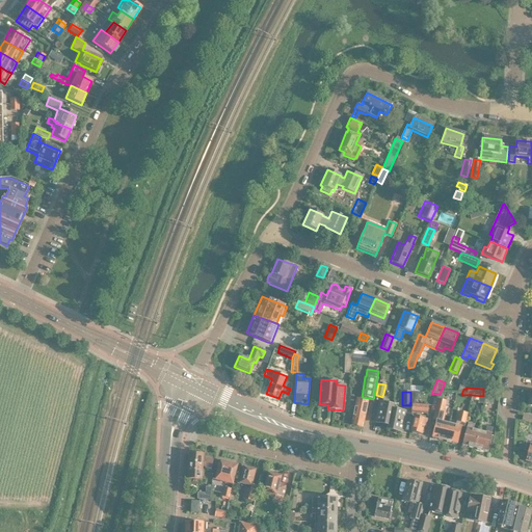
[(483,404),(485,397),(484,397),(483,396),(471,395),(471,398),(470,403),(473,403),(475,398),(478,399),(477,403),(483,404)]
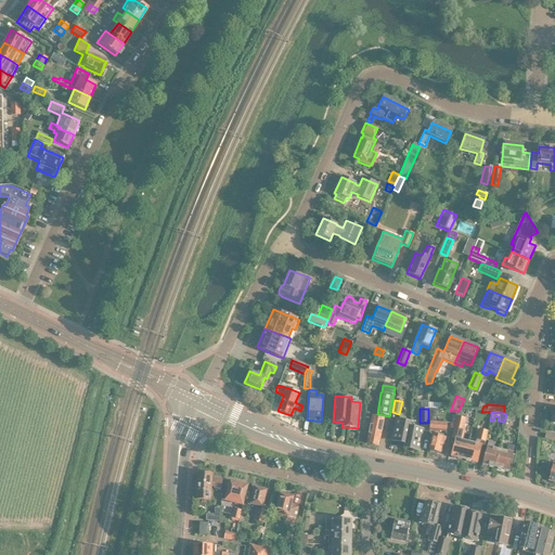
[(365,415),(365,424),(370,425),(365,443),(377,447),(384,418),(384,415),(377,414),(376,416),(372,415),(372,417),(365,415)]
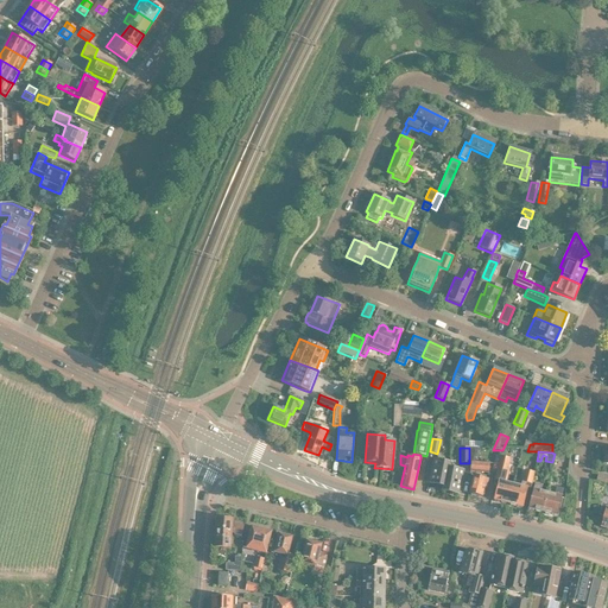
[(493,500),(508,504),(513,485),(504,482),(510,458),(501,456),(500,458),(496,472),(496,473),(500,473),(493,500)]
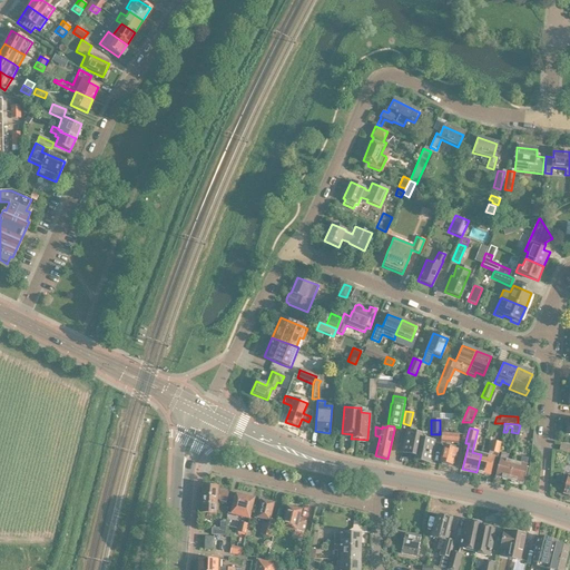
[(415,457),(421,433),(406,431),(402,453),(415,457)]
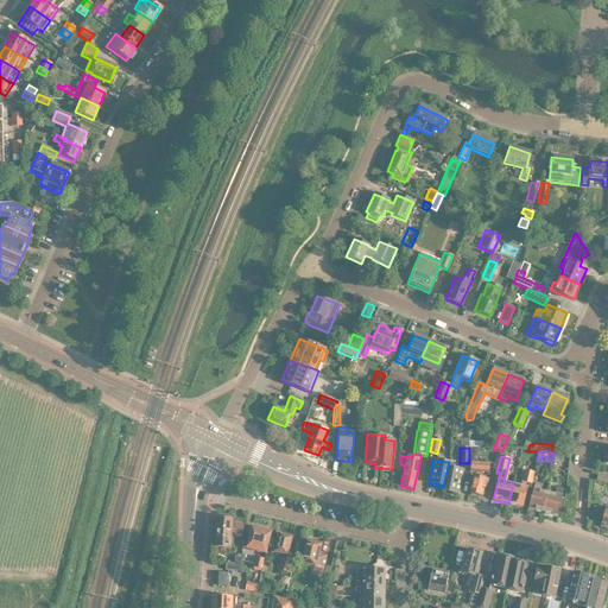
[(457,494),(462,469),(449,467),(450,463),(449,462),(443,487),(444,487),(443,491),(457,494)]
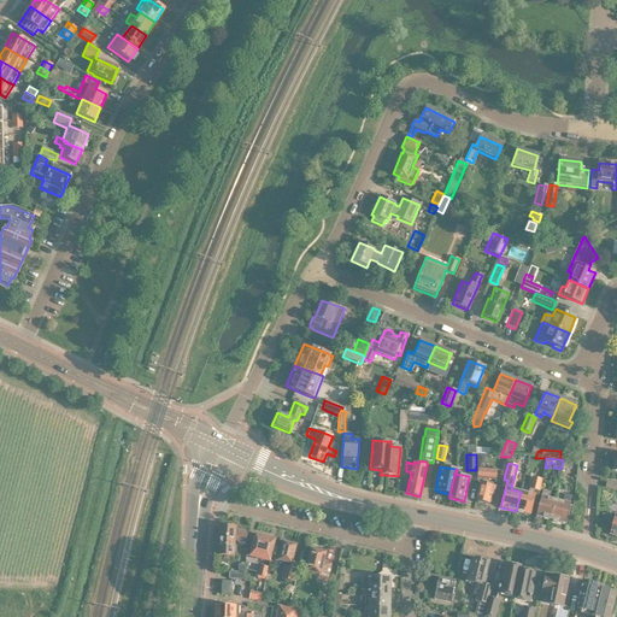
[(495,480),(497,470),(479,469),(477,479),(495,480)]
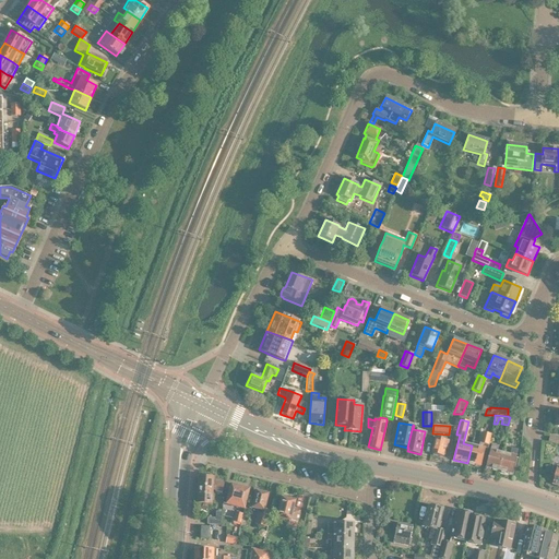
[(479,466),(484,449),(487,450),(490,435),(482,432),(478,447),(472,445),(467,463),(479,466)]
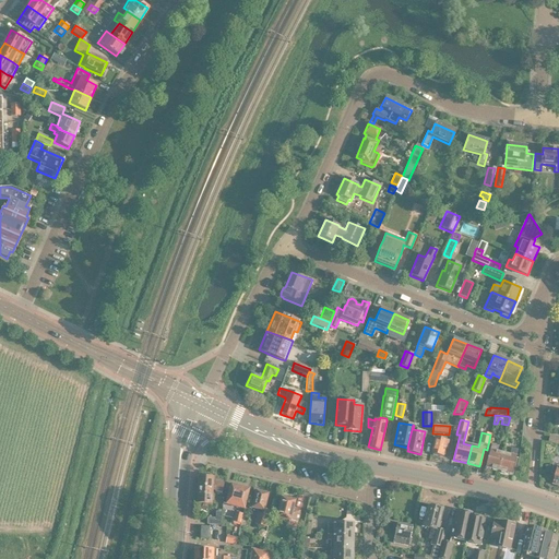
[(436,437),(430,453),(442,456),(444,449),(445,450),(449,441),(447,440),(447,438),(440,436),(440,439),(436,437)]
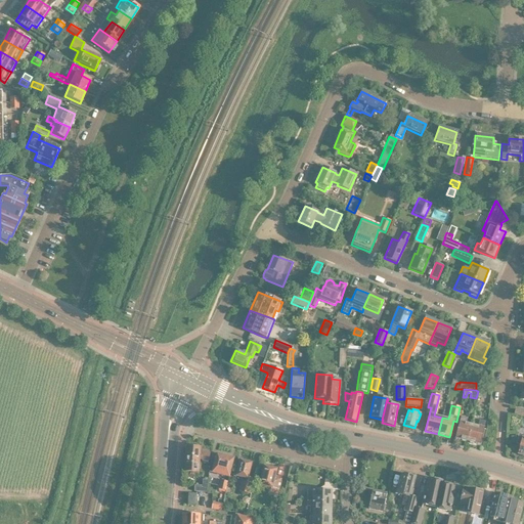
[(454,438),(467,441),(471,425),(466,423),(467,419),(461,417),(460,422),(454,438)]
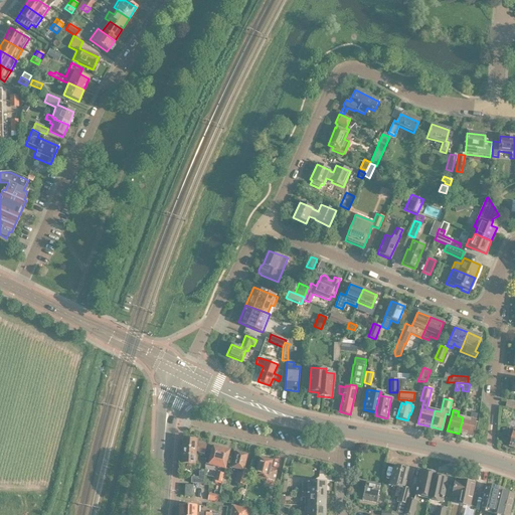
[(469,418),(463,417),(459,434),(471,437),(477,414),(471,413),(469,418)]
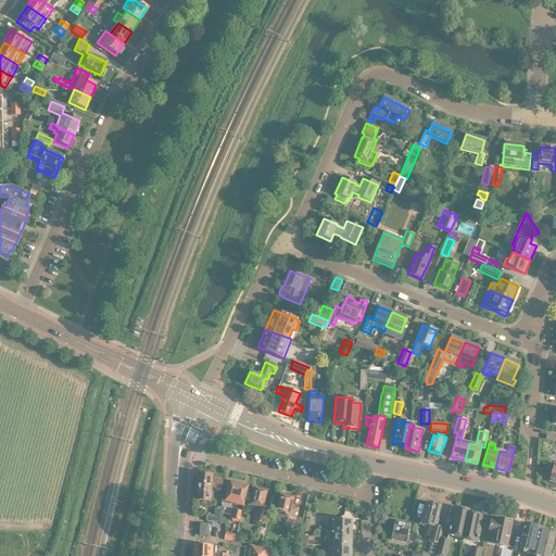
[(555,462),(550,460),(546,471),(552,472),(548,482),(555,483),(555,462)]
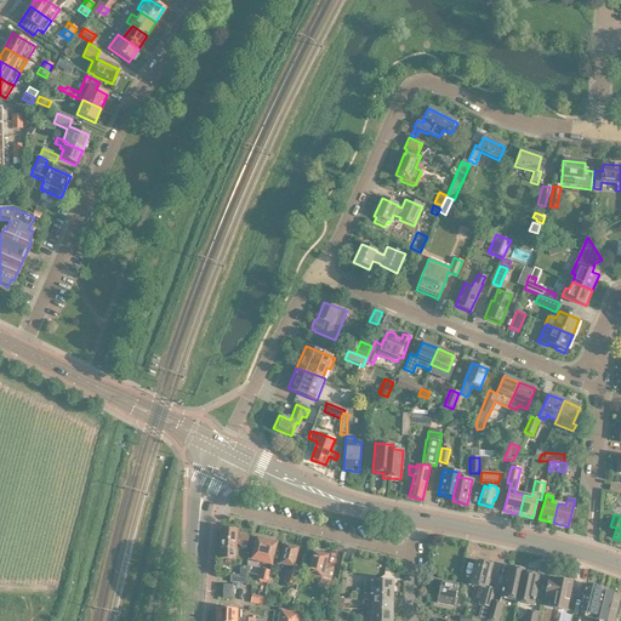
[(222,565),(229,565),(231,560),(234,560),(235,545),(246,547),(249,536),(235,533),(235,531),(221,530),(218,559),(222,560),(222,565)]
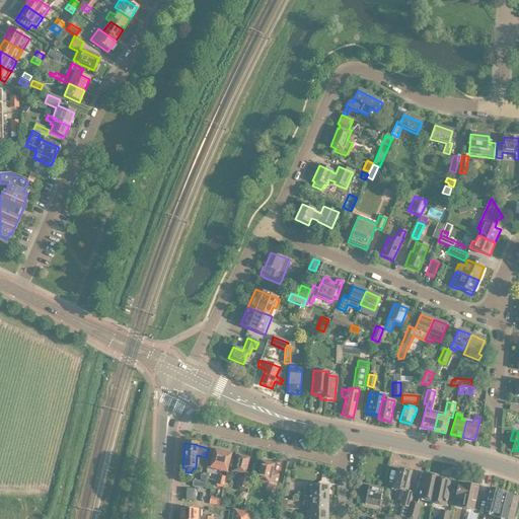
[(209,468),(226,472),(230,454),(214,449),(209,468)]
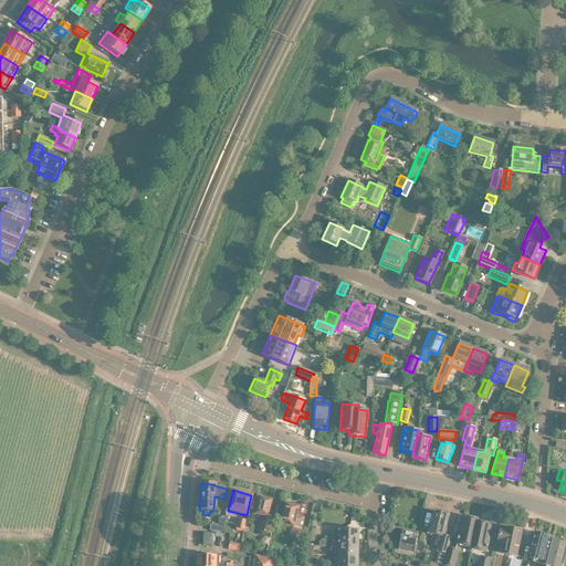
[(259,498),(254,515),(261,516),(257,531),(270,534),(274,517),(268,516),(272,501),(259,498)]
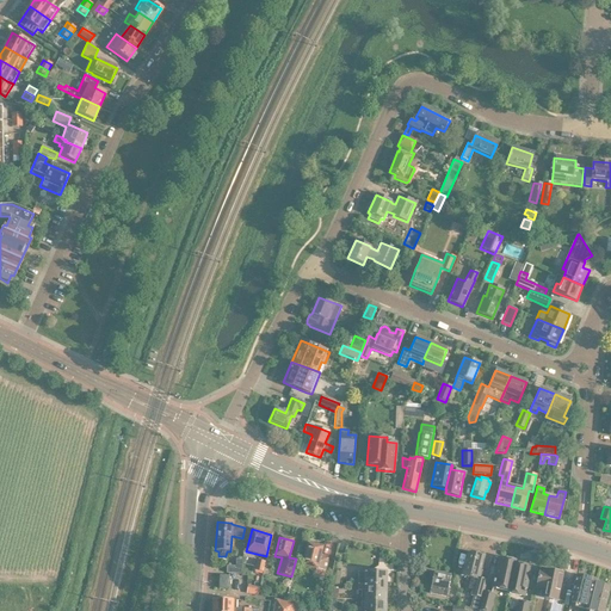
[(307,544),(301,566),(316,571),(315,573),(315,574),(315,575),(322,578),(327,562),(320,560),(322,548),(307,544)]
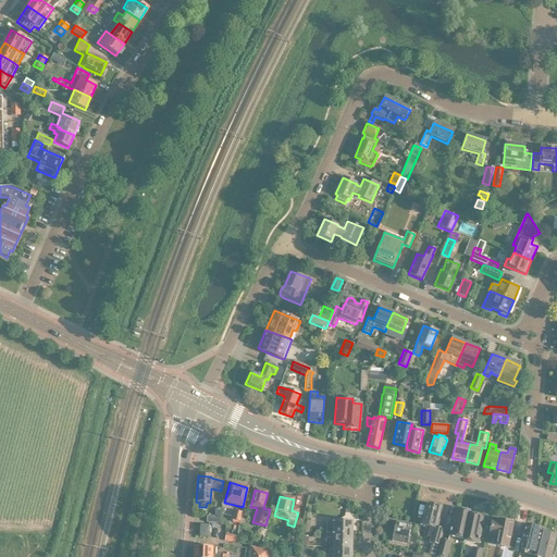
[(444,530),(437,529),(440,522),(437,522),(442,507),(437,506),(436,507),(426,505),(421,527),(430,529),(428,539),(431,539),(430,544),(440,546),(442,540),(444,530)]
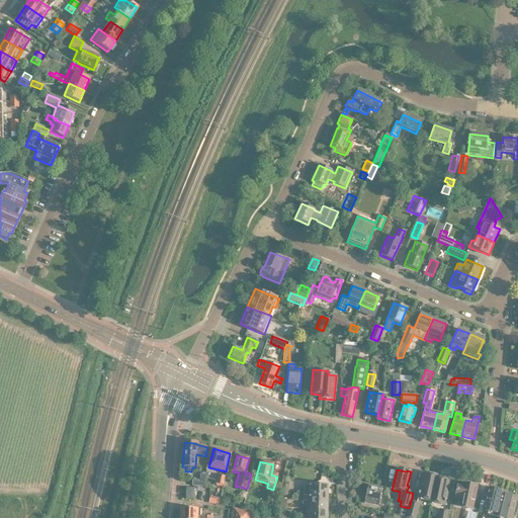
[(418,495),(418,498),(431,501),(436,478),(437,476),(424,473),(421,488),(420,488),(419,493),(418,493),(418,495)]
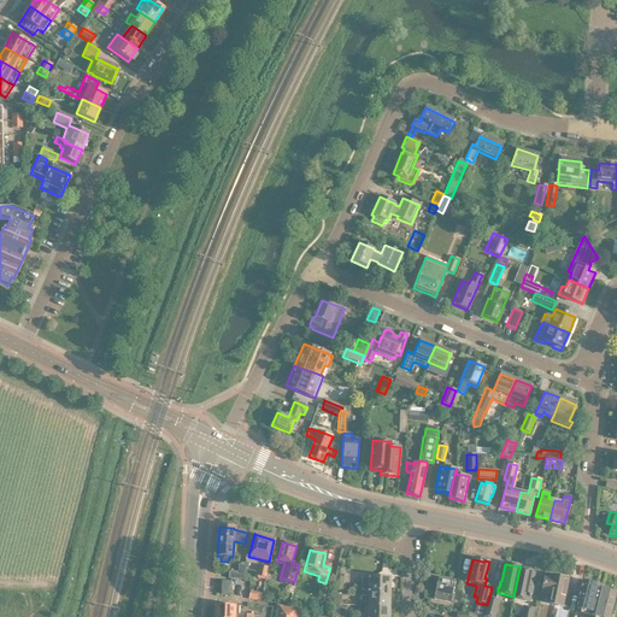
[(228,580),(242,581),(245,565),(238,565),(238,573),(228,573),(228,580)]
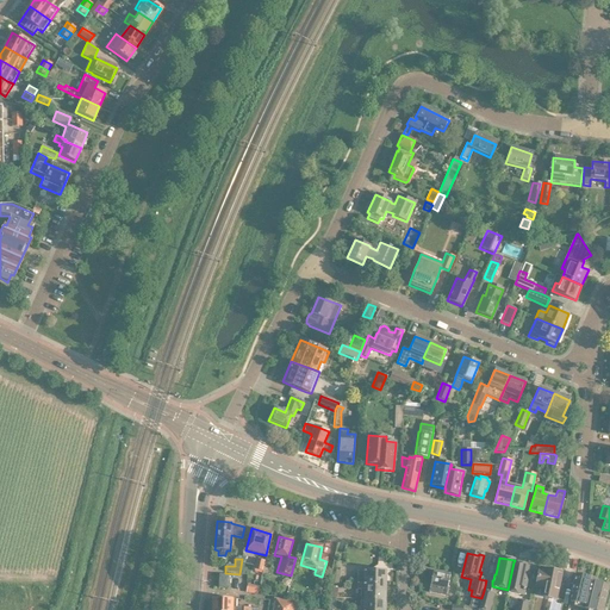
[(262,572),(265,561),(256,559),(254,570),(262,572)]
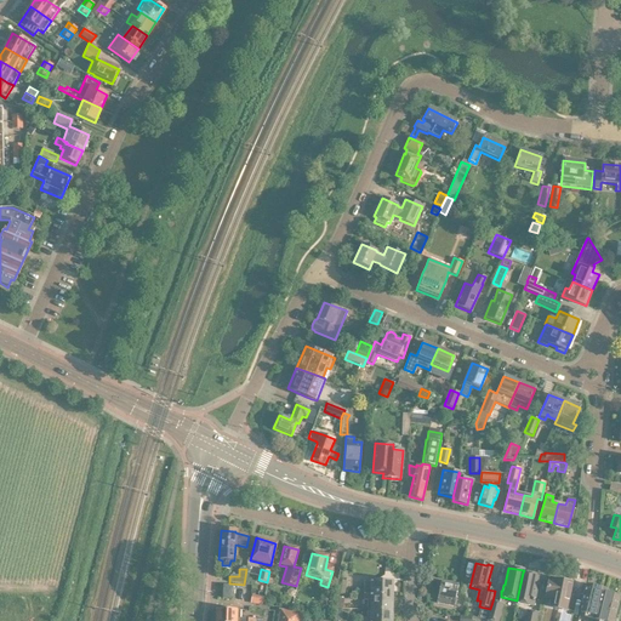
[(517,603),(533,607),(534,603),(535,599),(536,593),(535,593),(539,576),(523,573),(517,600),(517,603)]
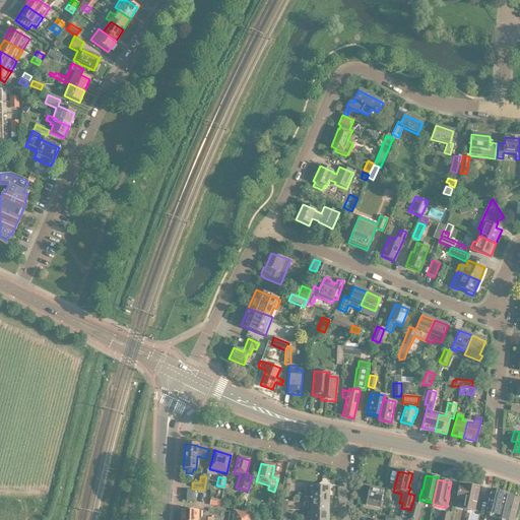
[(460,485),(457,500),(464,502),(463,509),(469,510),(470,511),(474,511),(474,512),(479,489),(463,485),(463,486),(460,485)]
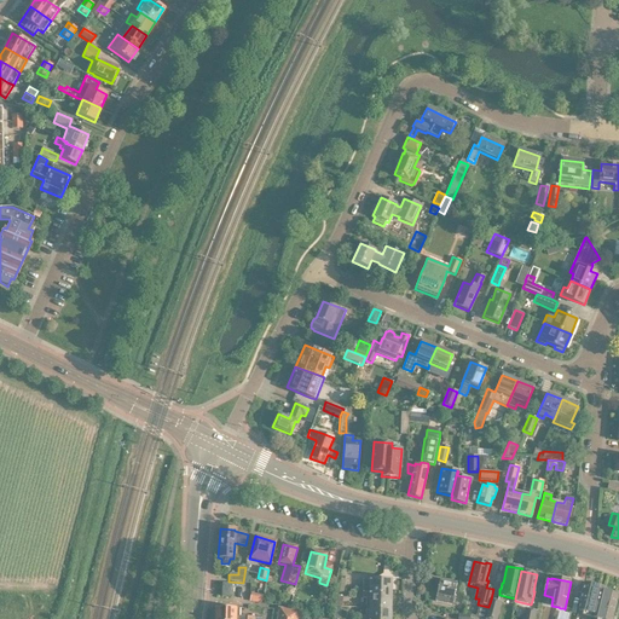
[(363,593),(391,594),(391,580),(363,580),(363,593)]
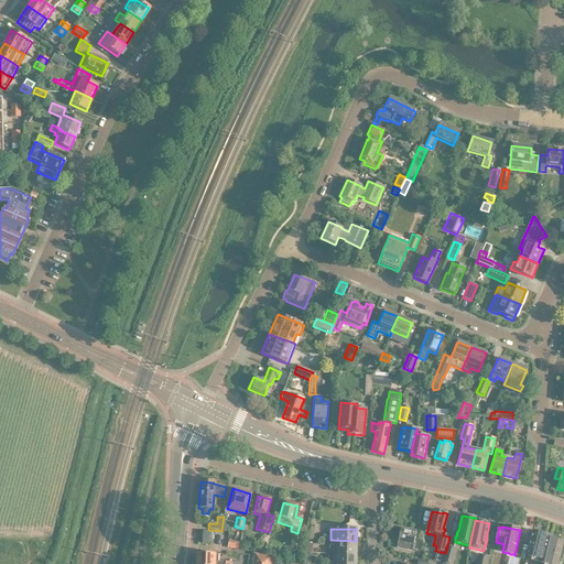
[(415,533),(400,530),(399,533),(398,533),(397,538),(398,539),(398,542),(397,549),(411,552),(413,545),(415,533)]
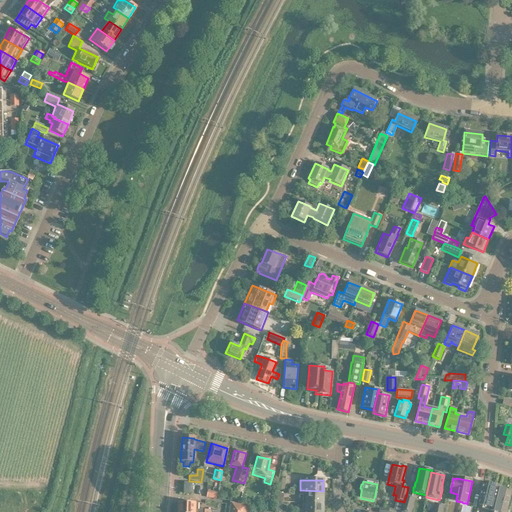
[(483,482),(478,505),(489,508),(488,511),(504,511),(509,492),(499,489),(499,486),(483,482)]
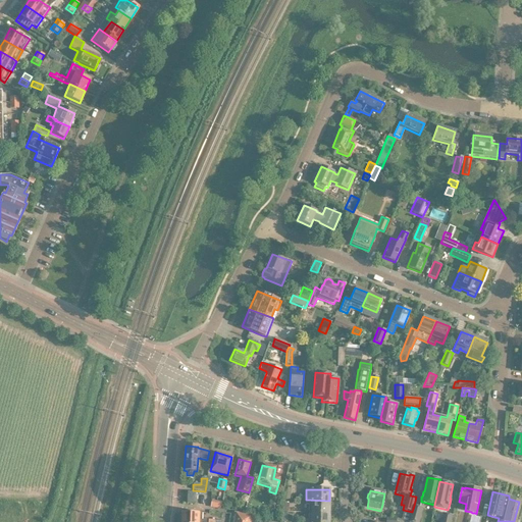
[(319,512),(319,514),(329,515),(329,501),(306,500),(306,506),(308,506),(308,512),(319,512)]
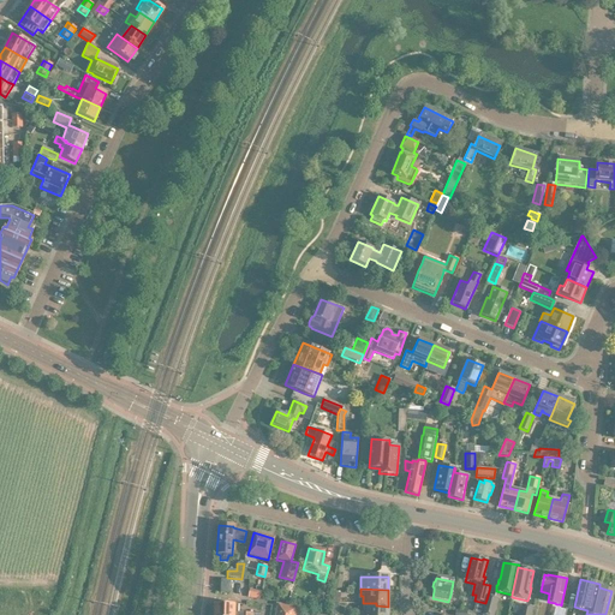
[(488,596),(485,603),(482,614),(493,614),(497,598),(488,596)]
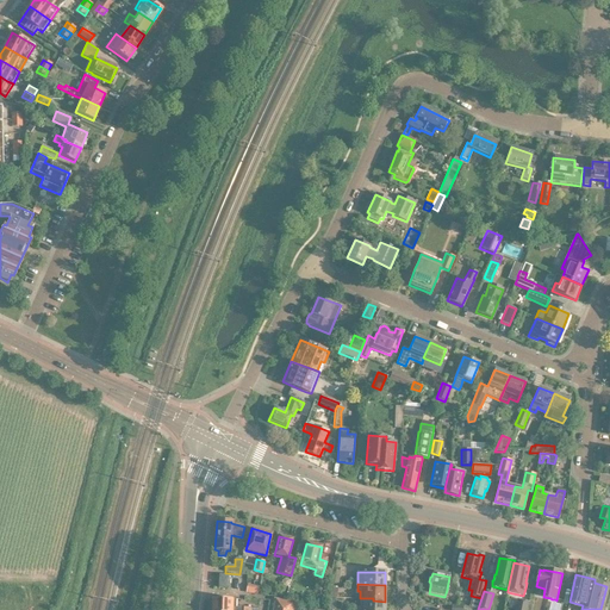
[(254,609),(255,609),(250,609),(241,608),(241,609),(236,609),(236,608),(232,608),(232,599),(212,598),(211,609),(254,609)]
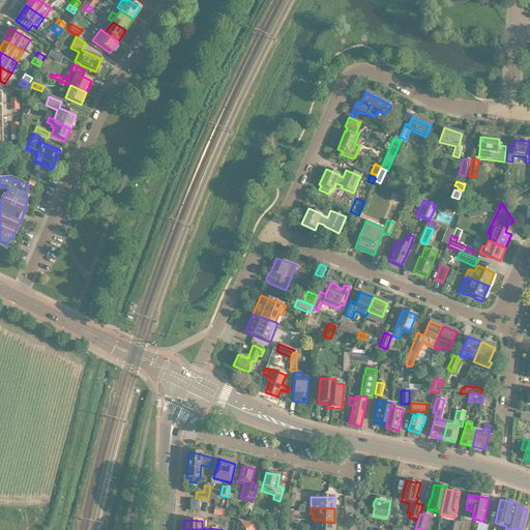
[(310,529),(333,529),(334,523),(324,522),(324,520),(313,520),(313,529),(310,529)]
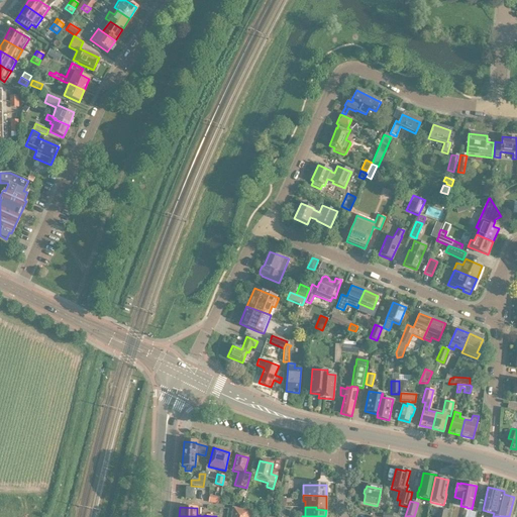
[(247,516),(249,511),(232,508),(230,516),(247,516)]
